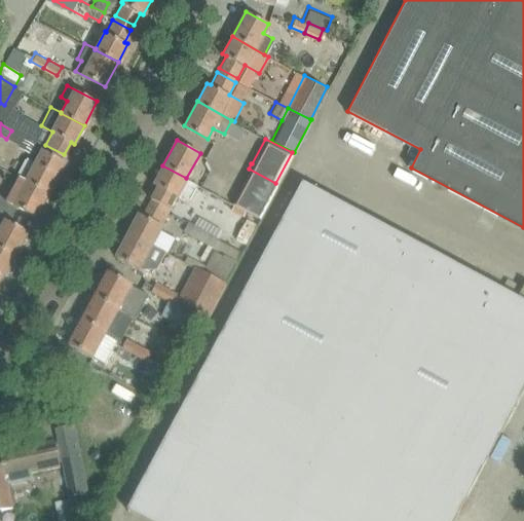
[(26,156),(15,174),(48,191),(65,160),(43,149),(37,161),(26,156)]
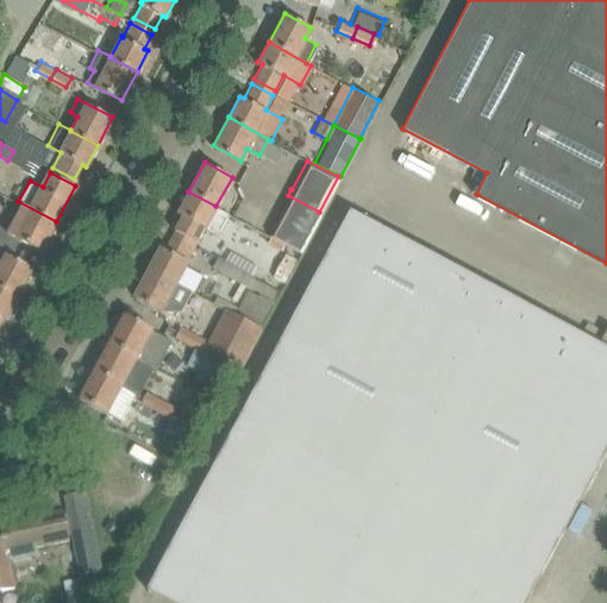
[(216,206),(188,192),(177,212),(181,214),(174,228),(195,240),(204,226),(217,232),(227,212),(216,206)]
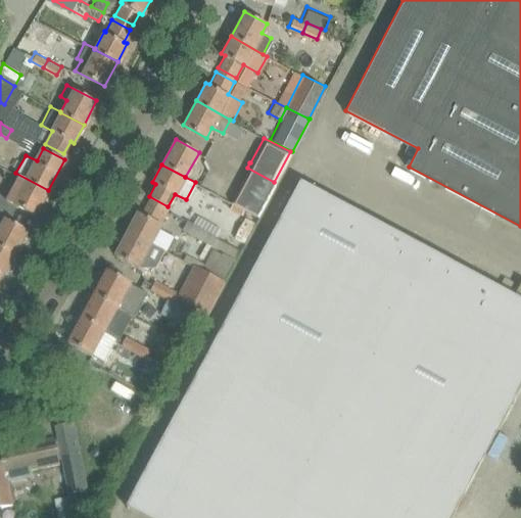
[(262,205),(274,182),(247,168),(244,173),(240,181),(230,201),(256,216),(262,205)]
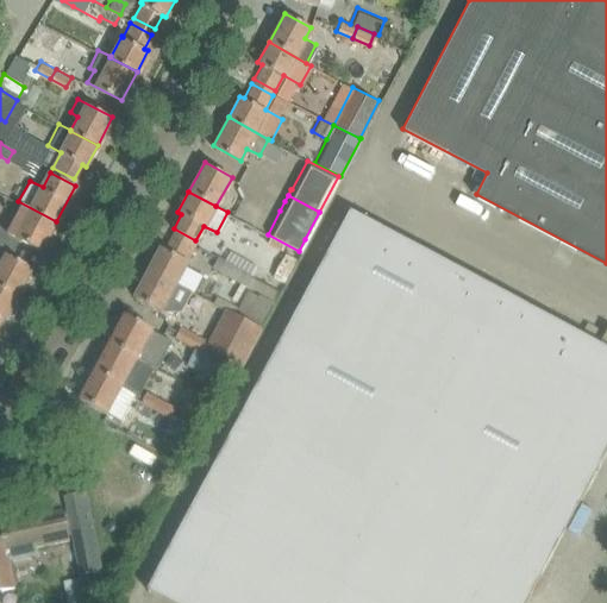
[(56,221),(18,201),(18,202),(22,203),(7,228),(0,224),(0,242),(12,249),(18,238),(41,250),(56,221)]
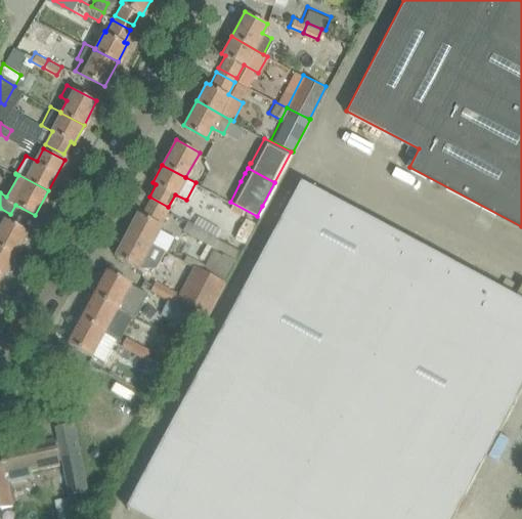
[(521,298),(301,179),(227,316),(483,453),(521,381),(521,298)]
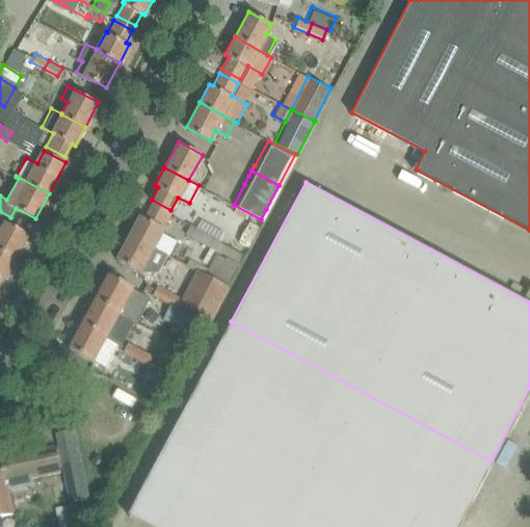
[(139,214),(130,233),(154,245),(162,228),(161,228),(168,214),(150,204),(142,216),(139,214)]
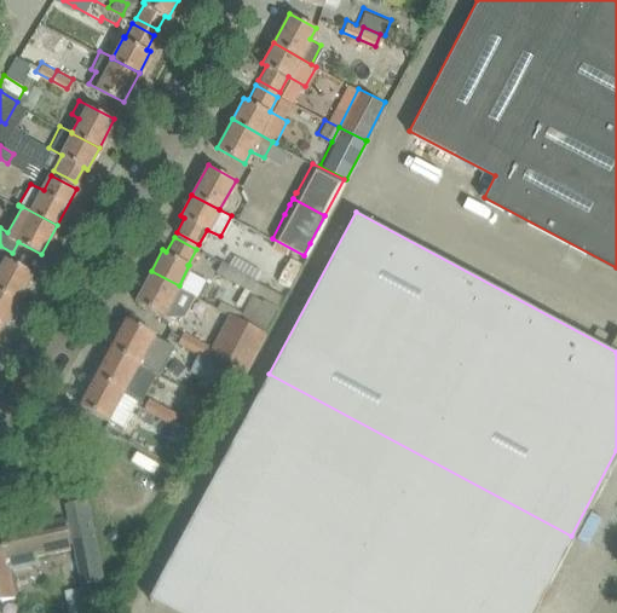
[(237,264),(275,284),(283,270),(246,249),(237,264)]
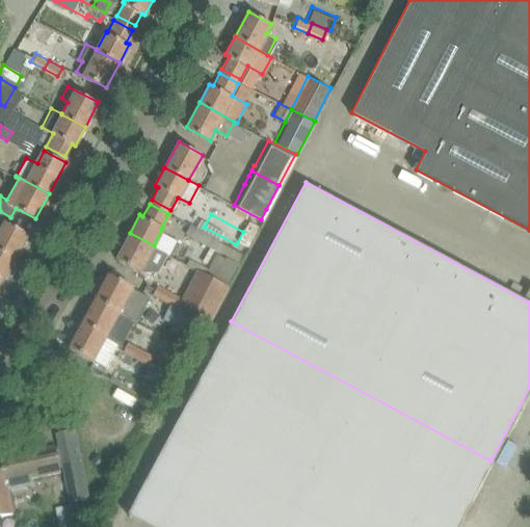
[(5,220),(0,230),(0,251),(15,259),(28,233),(5,220)]
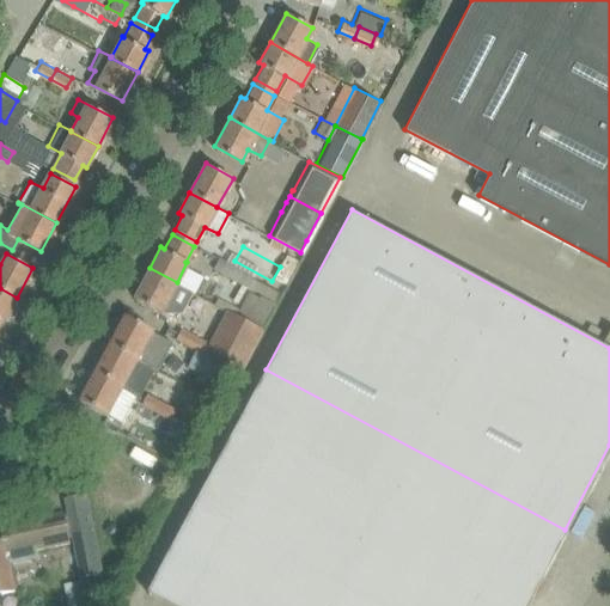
[(278,288),(218,256),(213,267),(248,286),(249,285),(273,298),(278,288)]
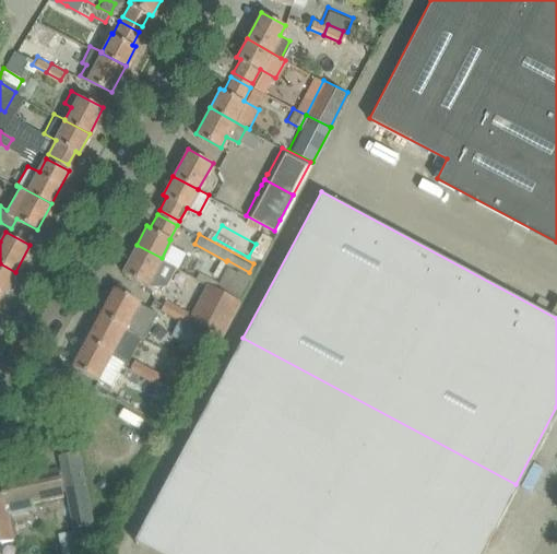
[(162,258),(137,245),(122,271),(146,284),(147,282),(165,283),(175,264),(162,258)]
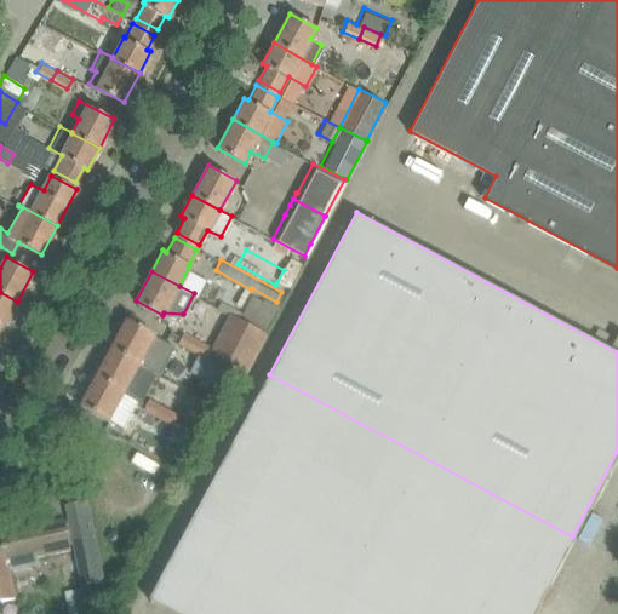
[(17,302),(0,292),(0,322),(1,320),(5,322),(17,302)]
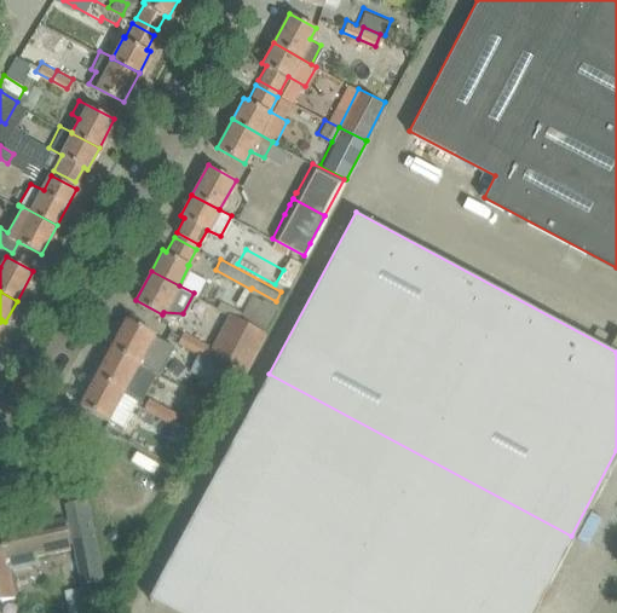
[(251,291),(237,316),(236,316),(260,329),(261,328),(275,302),(261,295),(261,298),(251,291)]
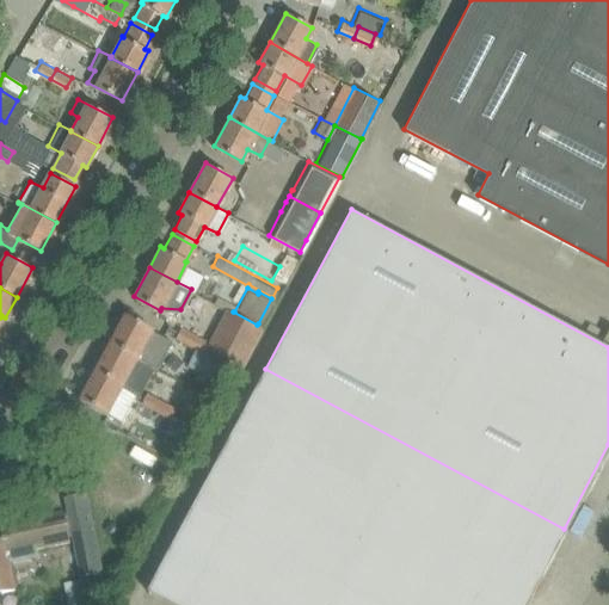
[(225,307),(208,339),(204,345),(225,357),(225,356),(241,365),(263,327),(258,323),(257,325),(233,312),(234,312),(225,307)]
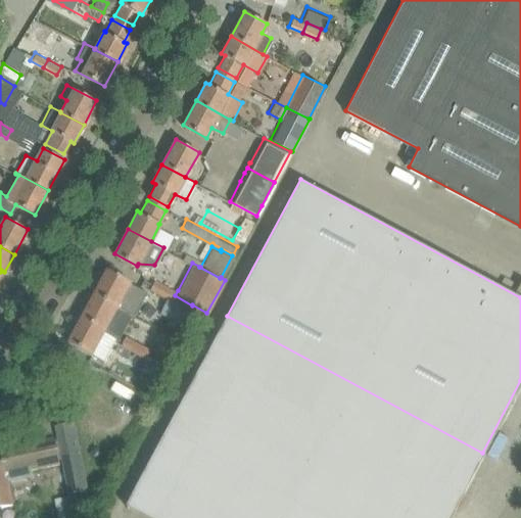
[(106,268),(93,292),(116,305),(133,314),(146,289),(125,278),(106,268)]
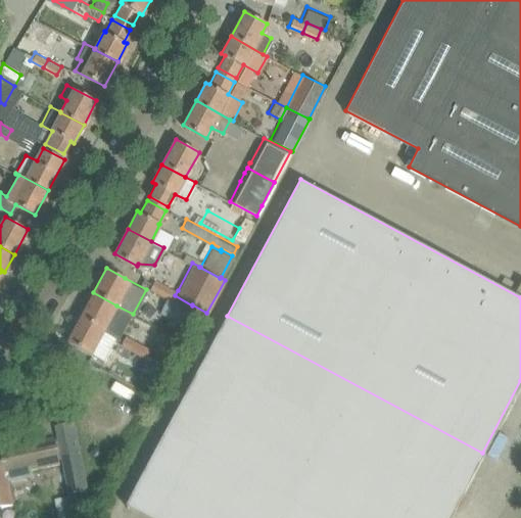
[(148,287),(160,293),(166,284),(153,278),(148,287)]
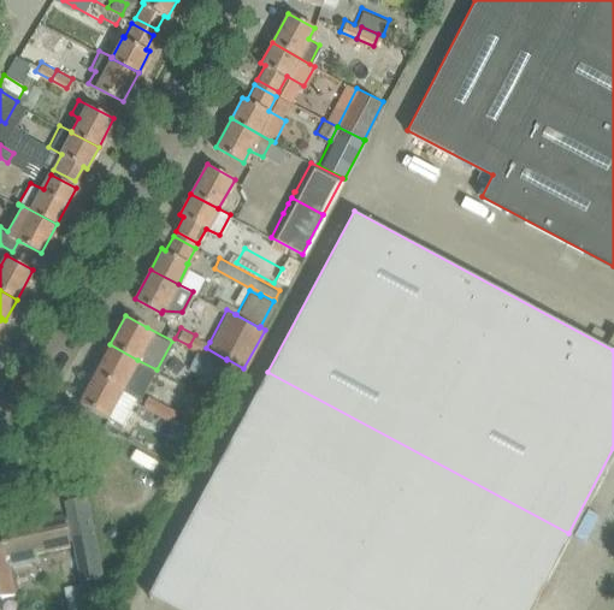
[(195,335),(189,345),(194,349),(186,365),(216,380),(226,360),(206,348),(210,342),(195,335)]
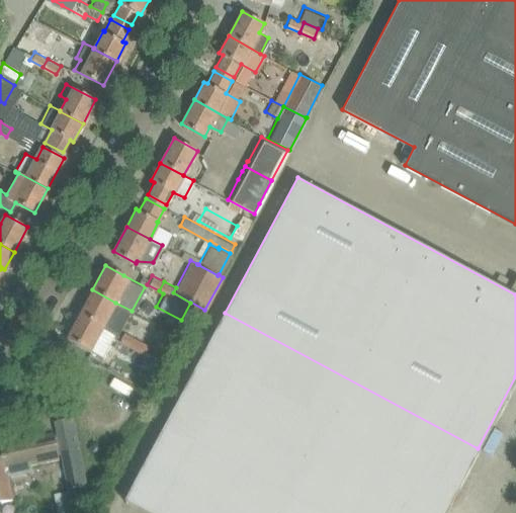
[(92,289),(80,314),(102,326),(115,303),(92,289)]
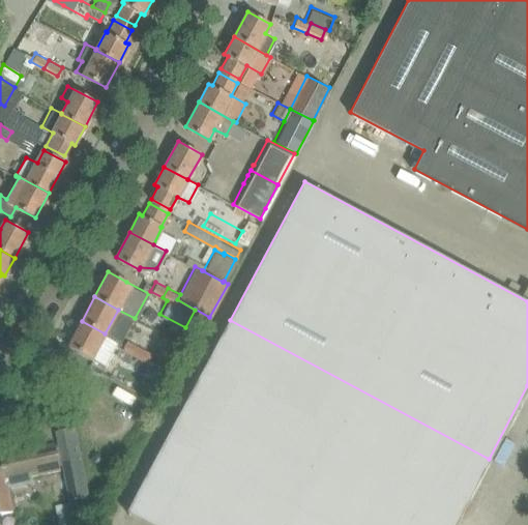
[(452,524),(489,459),(230,320),(127,512),(152,524),(452,524)]
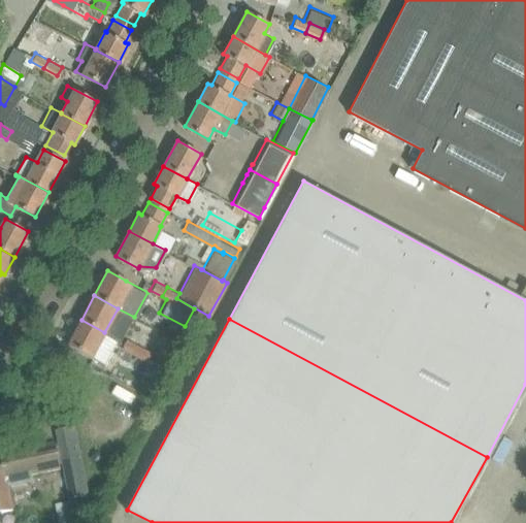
[(81,320),(68,345),(86,354),(102,363),(116,338),(104,332),(81,320)]
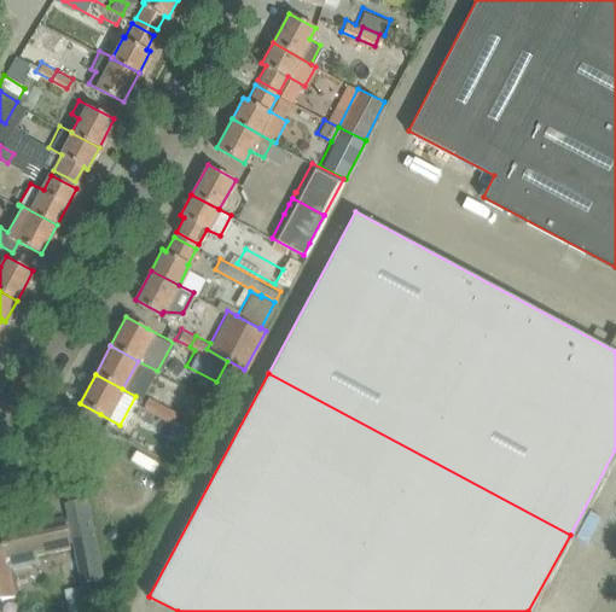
[(141,404),(156,412),(161,402),(146,394),(141,404)]
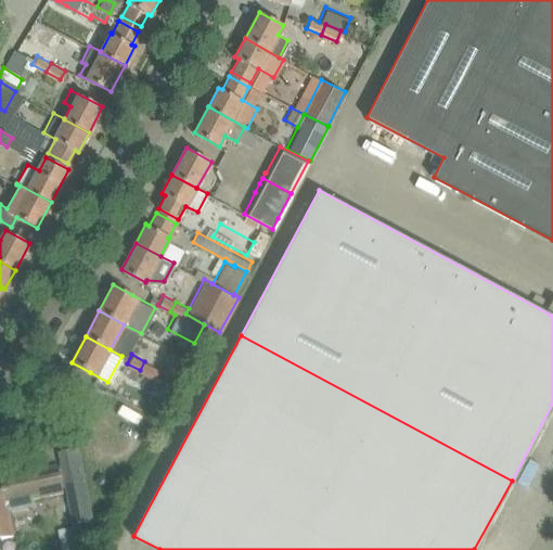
[(144,361),(140,370),(153,378),(157,369),(144,361)]
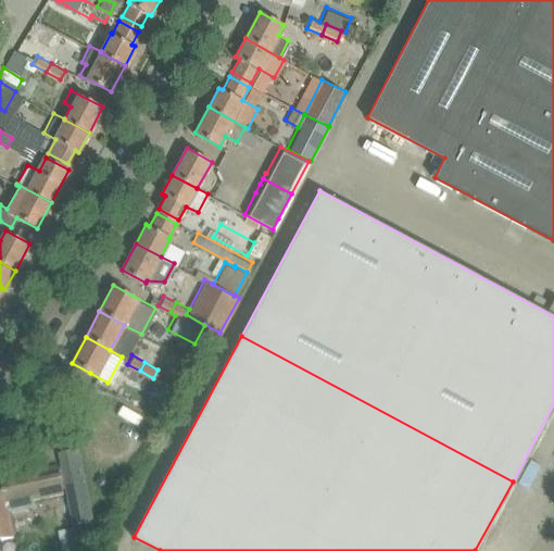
[(160,375),(143,407),(164,417),(180,387),(160,375)]
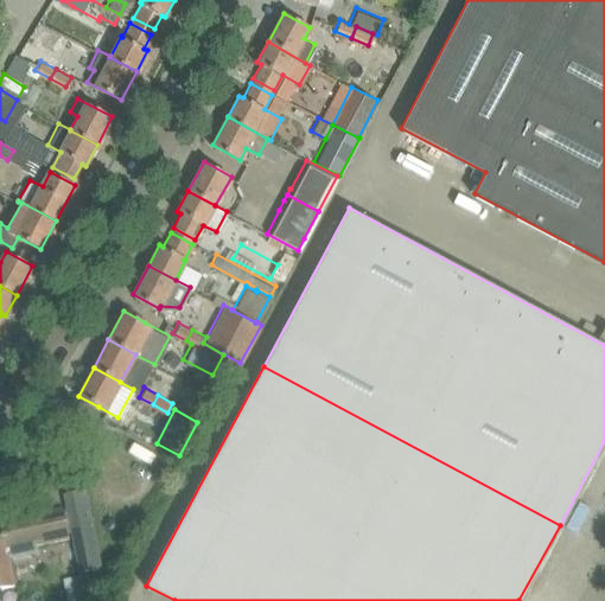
[(21,515),(0,519),(0,524),(7,556),(8,556),(36,550),(34,543),(34,542),(68,534),(67,529),(71,528),(77,569),(101,564),(84,486),(63,490),(62,491),(67,506),(63,507),(62,503),(20,511),(21,515)]
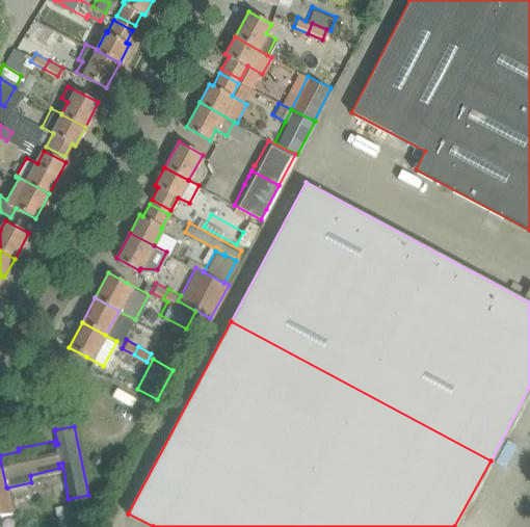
[(0,514),(12,510),(7,488),(6,488),(0,459),(0,514)]
